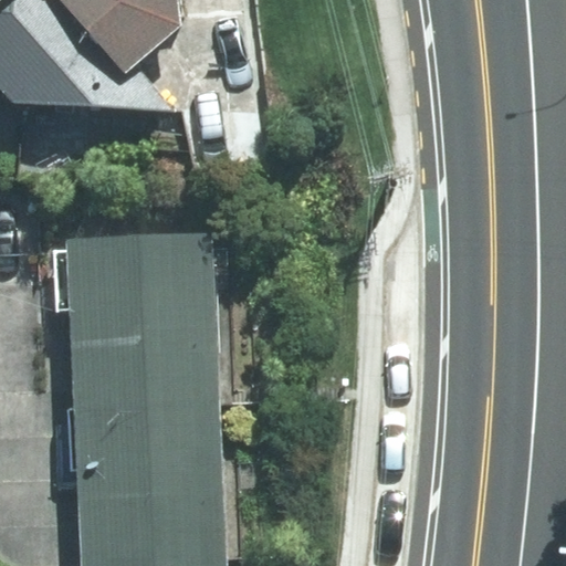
[(73,0),(3,0),(0,3),(0,86),(16,103),(175,111),(73,0)]
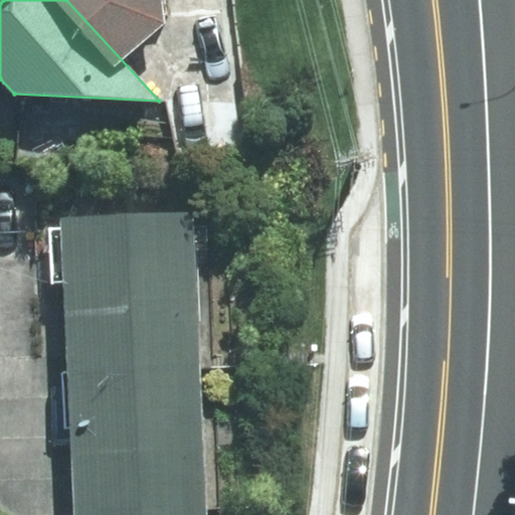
[(71,0),(125,56),(165,22),(161,0),(71,0)]
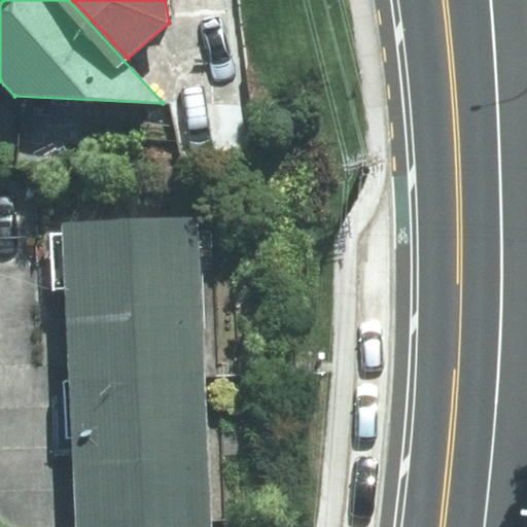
[(71,382),(205,377),(199,217),(64,222),(71,382)]
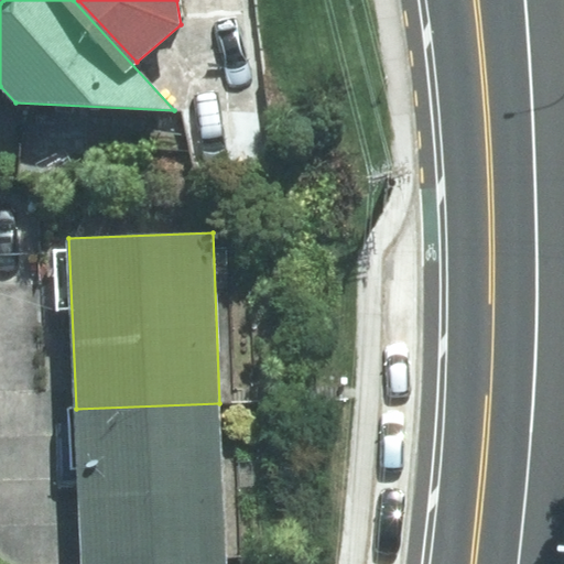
[(219,403),(76,409),(79,488),(223,483),(219,403)]
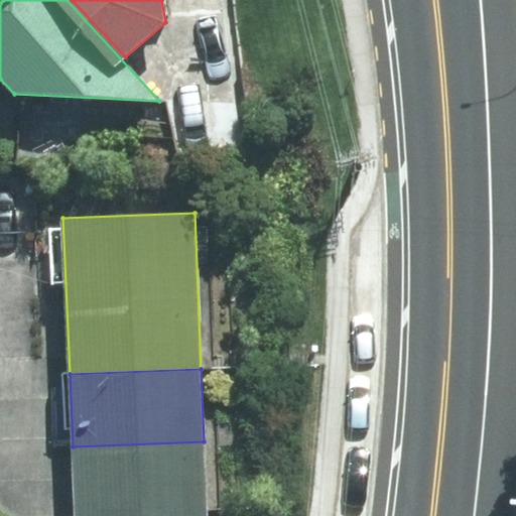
[(207,515),(204,441),(73,446),(75,515),(207,515)]
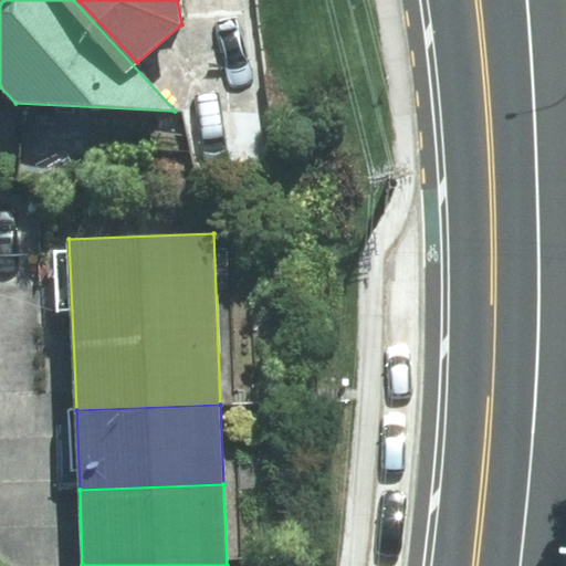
All buildings are outlined.
